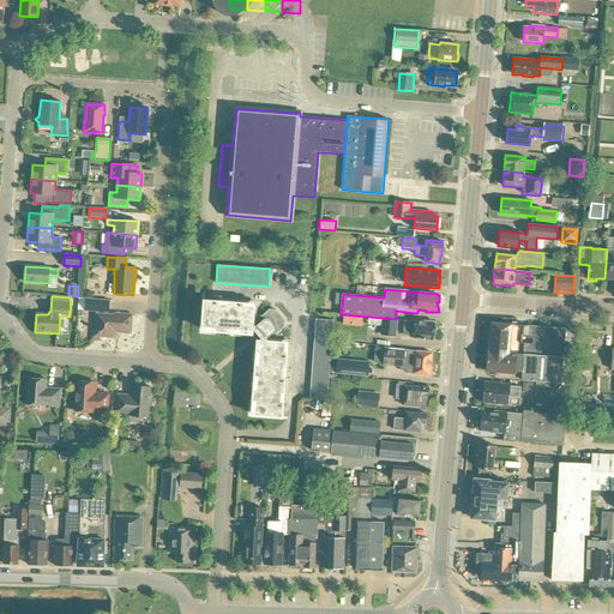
[(110,300),(85,299),(85,308),(97,309),(97,314),(96,314),(96,324),(97,325),(98,326),(98,331),(92,331),(91,339),(101,341),(101,337),(114,338),(114,330),(120,330),(120,333),(131,333),(132,314),(115,313),(115,315),(106,314),(106,311),(109,311),(110,300)]
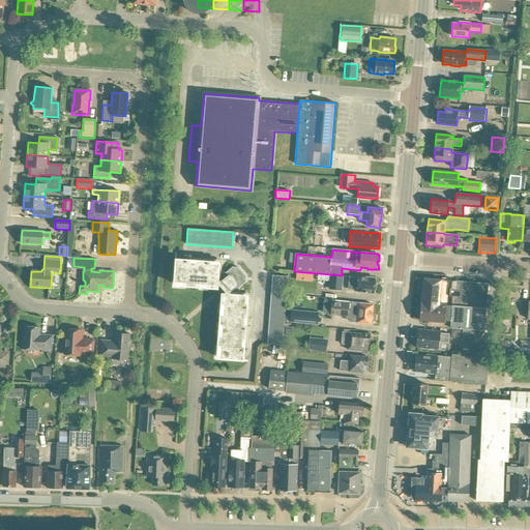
[(198,261),(197,263),(189,263),(189,261),(176,260),(175,283),(186,284),(186,286),(196,287),(197,284),(208,285),(208,288),(217,289),(217,286),(219,286),(225,292),(225,294),(223,294),(222,303),(225,304),(224,316),(221,316),(221,325),(223,325),(222,336),(219,336),(218,346),(222,346),(221,358),(243,360),(244,347),(242,347),(242,339),(244,340),(245,326),(243,326),(244,318),(246,318),(247,305),(245,305),(246,296),(238,295),(239,288),(245,283),(246,276),(238,267),(233,267),(226,273),(218,272),(219,265),(210,264),(210,262),(198,261)]
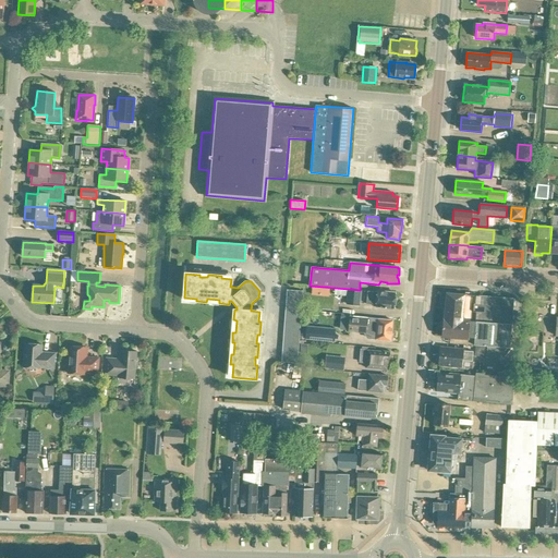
[(361,291),(360,290),(348,289),(347,293),(346,304),(360,306),(361,291)]
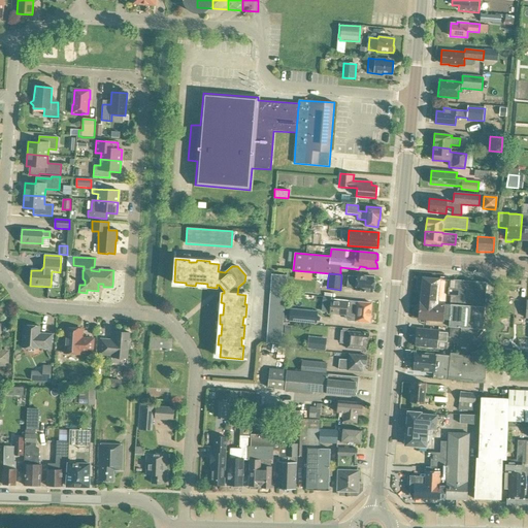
[(287,275),(271,274),(270,292),(266,343),(282,344),(287,275)]
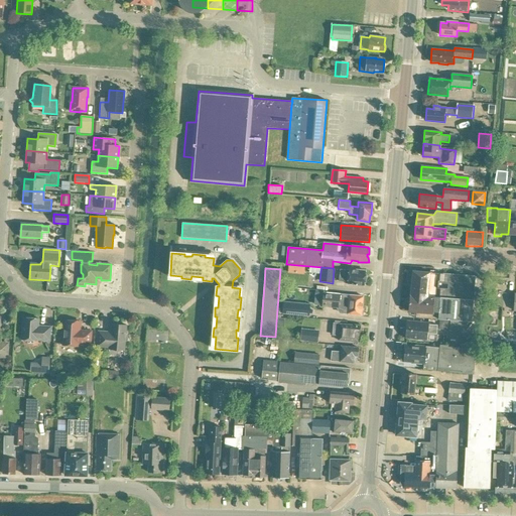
[(340,269),(339,281),(348,282),(348,285),(353,285),(353,284),(364,285),(366,271),(354,270),(354,269),(353,269),(349,269),(349,270),(340,269)]
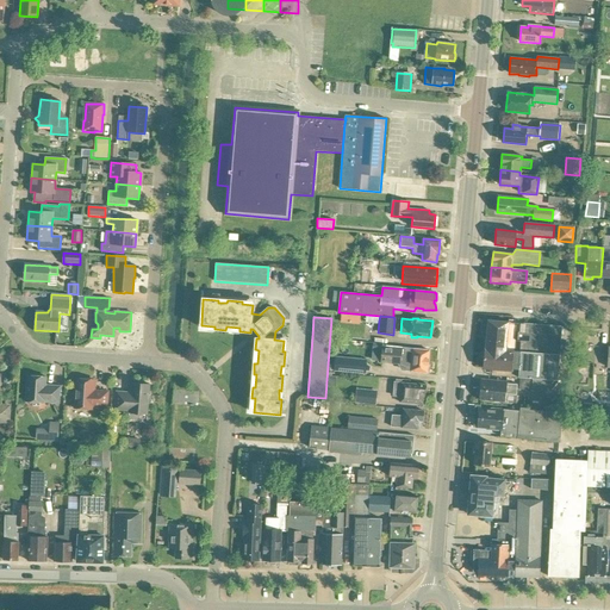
[(487,321),(483,368),(511,371),(511,369),(518,369),(518,378),(521,378),(552,380),(558,380),(561,327),(487,321)]
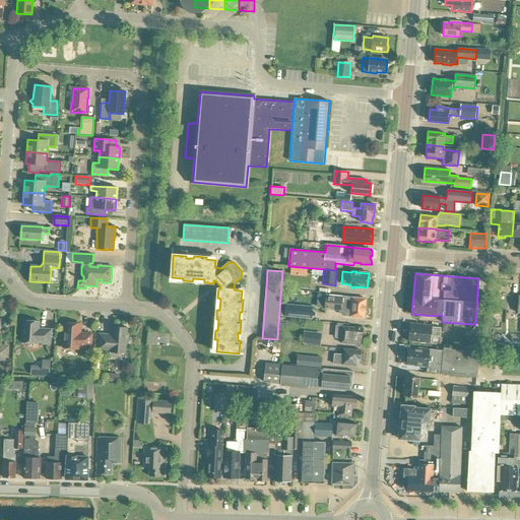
[(319,293),(318,307),(325,308),(324,309),(339,310),(340,310),(340,312),(341,312),(342,313),(346,313),(345,316),(364,318),(366,299),(327,295),(327,294),(319,293)]
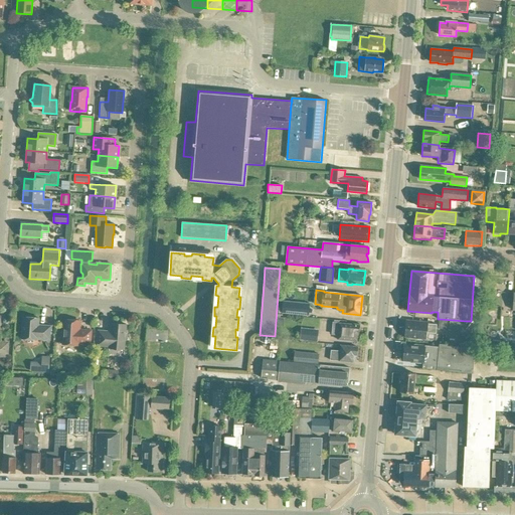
[(283,302),(282,313),(301,315),(302,304),(283,302)]
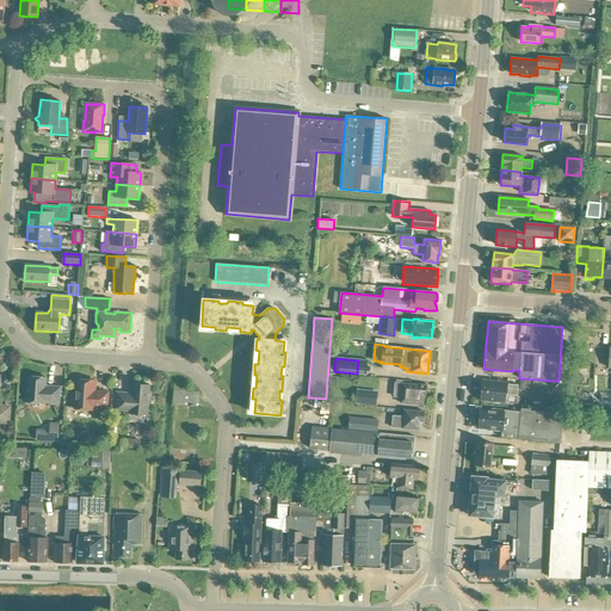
[(45,378),(28,377),(25,402),(44,403),(60,405),(60,388),(45,387),(45,378)]
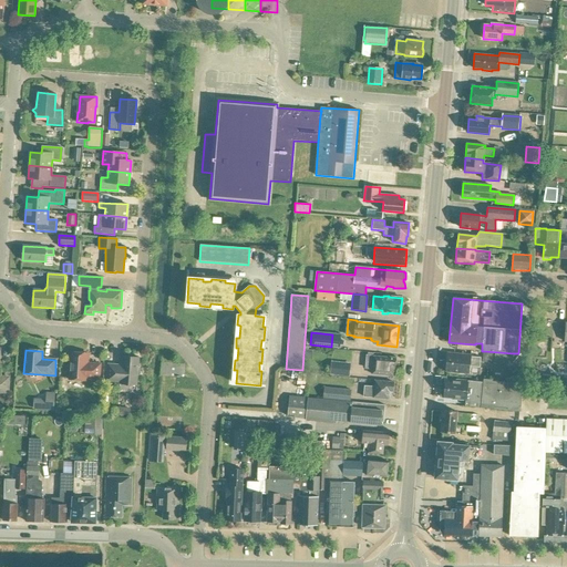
[(484,351),(483,362),(512,364),(513,353),(484,351)]
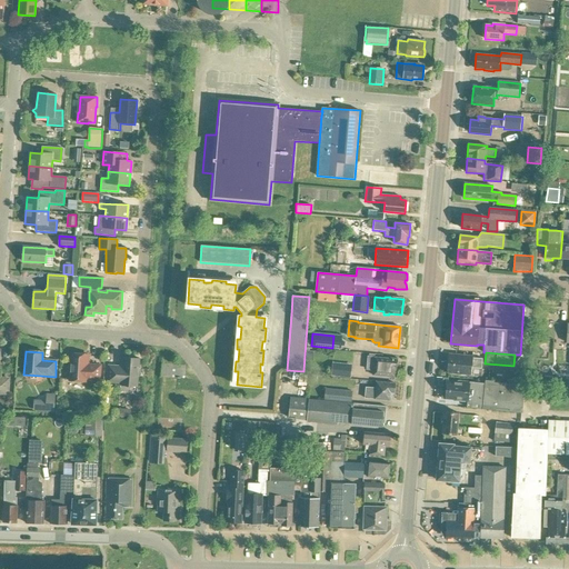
[(87,381),(87,379),(100,380),(101,366),(88,365),(88,355),(71,353),(70,380),(87,381)]
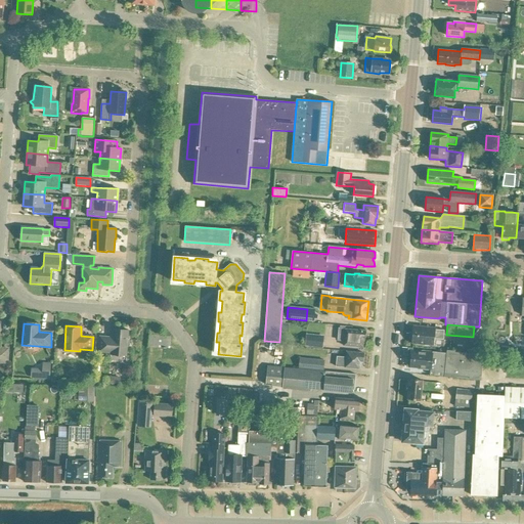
[(412,342),(412,343),(433,346),(434,339),(443,340),(444,331),(435,330),(435,328),(413,325),(412,336),(411,337),(411,340),(412,342)]
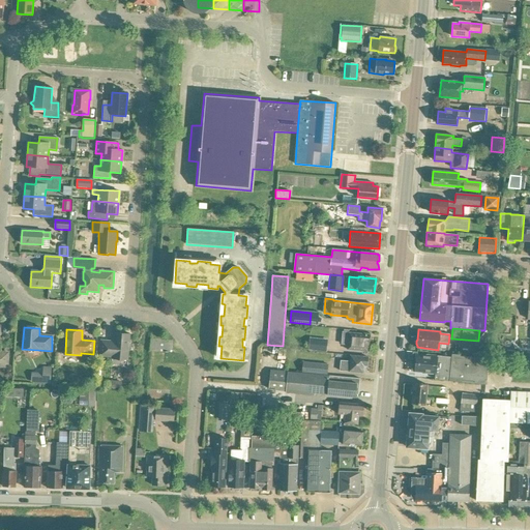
[(343,332),(342,341),(341,345),(347,346),(347,349),(367,352),(369,344),(370,344),(370,335),(343,332)]
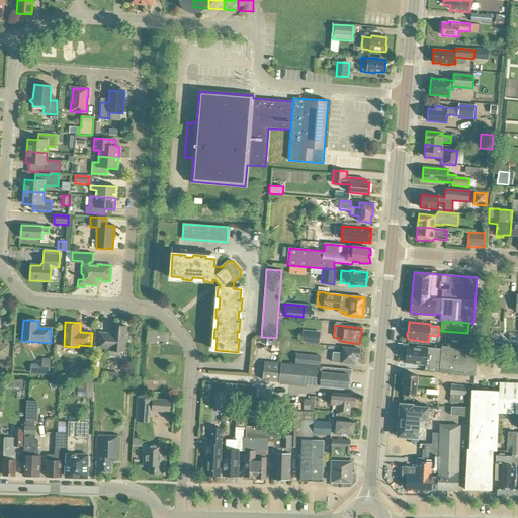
[(111,326),(111,334),(99,333),(97,348),(109,349),(109,351),(125,352),(126,342),(128,342),(128,337),(126,336),(127,327),(111,326)]
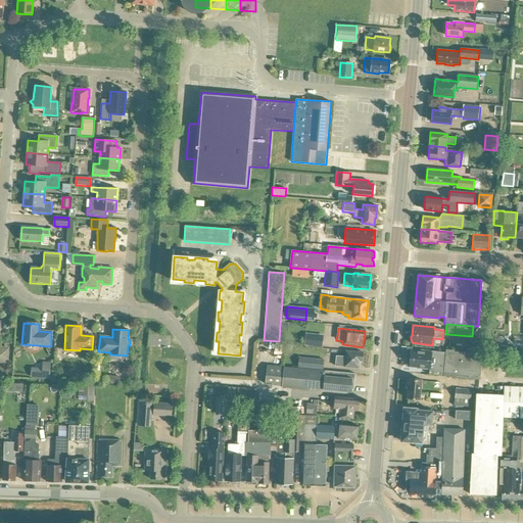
[(304,345),(322,347),(323,335),(305,333),(304,345)]
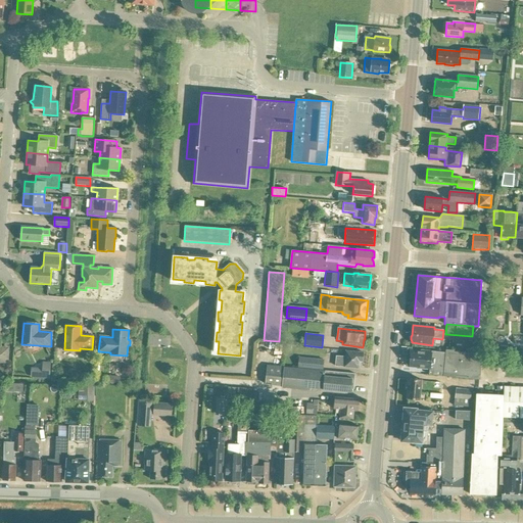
[(0,363),(9,364),(9,347),(0,346),(0,363)]
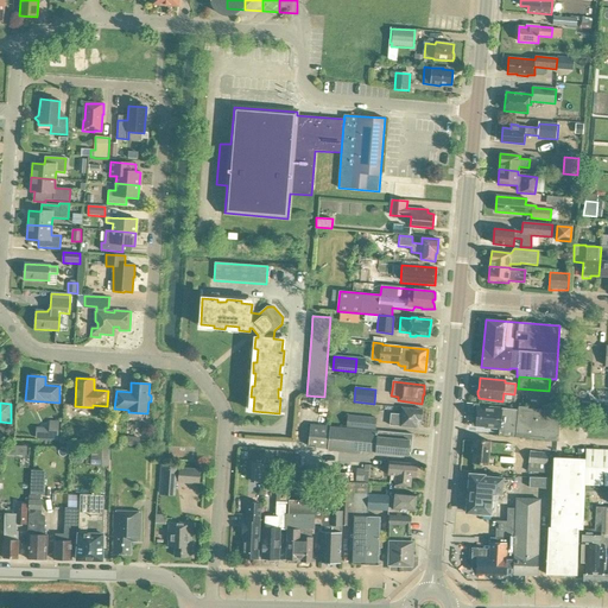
[(518,410),(501,409),(489,407),(489,409),(477,407),(476,407),(476,415),(477,415),(476,425),(488,426),(488,429),(499,430),(510,431),(510,430),(511,430),(511,426),(517,428),(515,437),(557,442),(561,412),(527,409),(529,407),(519,406),(518,410)]
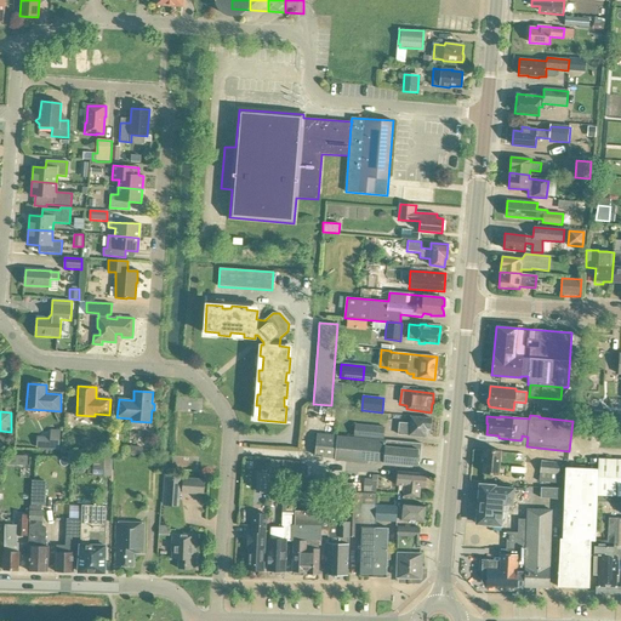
[(400,423),(399,434),(409,436),(426,437),(427,428),(429,429),(431,419),(411,416),(410,425),(400,423)]
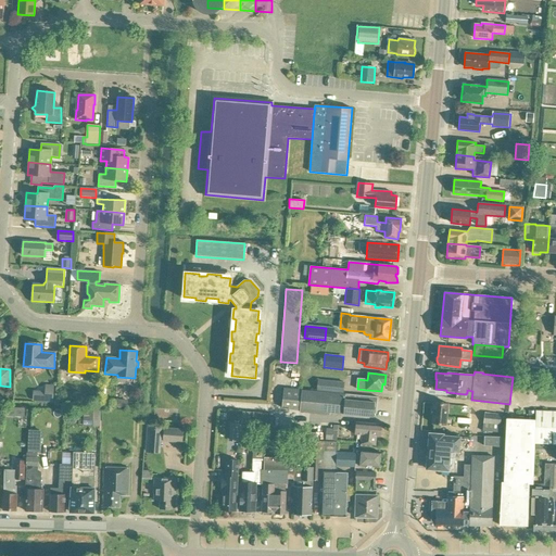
[(317,392),(343,394),(344,382),(318,380),(317,392)]
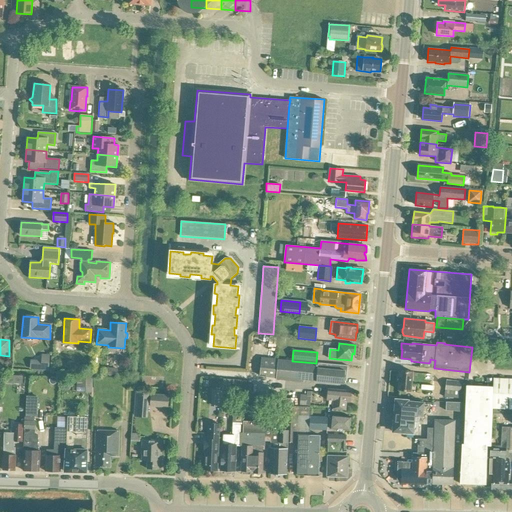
[(50,370),(50,355),(42,355),(42,370),(50,370)]
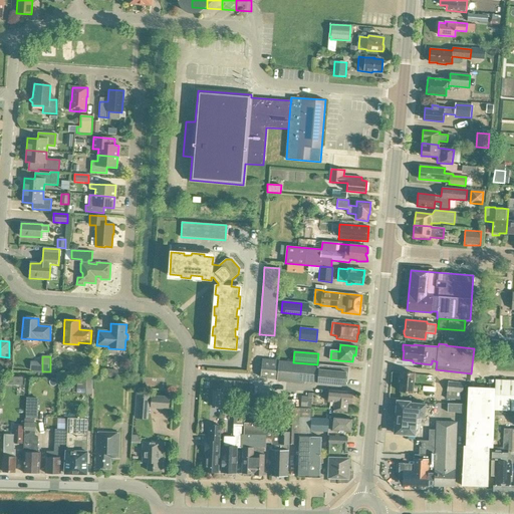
[(317,364),(293,362),(262,359),(261,377),(277,378),(277,380),(305,383),(305,381),(345,386),(347,367),(317,364)]
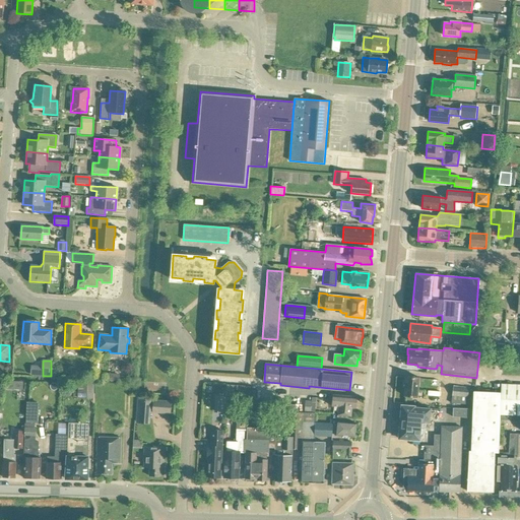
[(417,397),(424,397),(425,391),(418,391),(419,378),(405,376),(404,383),(403,387),(405,387),(404,396),(417,397)]
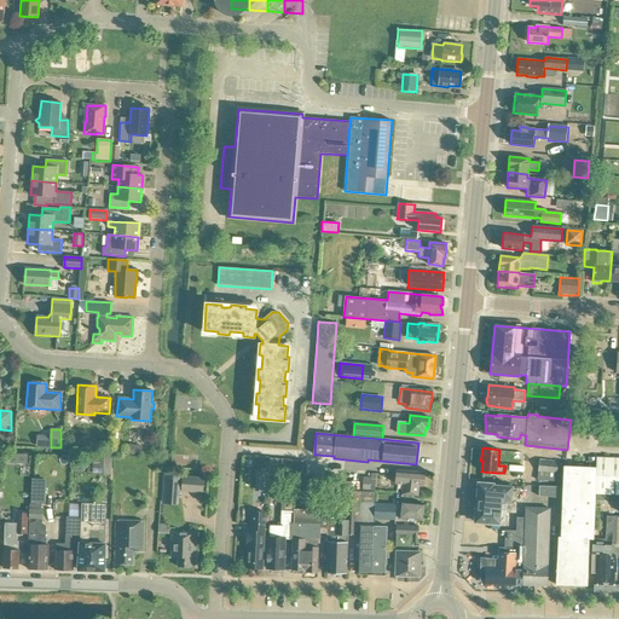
[(18,455),(7,453),(7,463),(18,464),(18,455)]
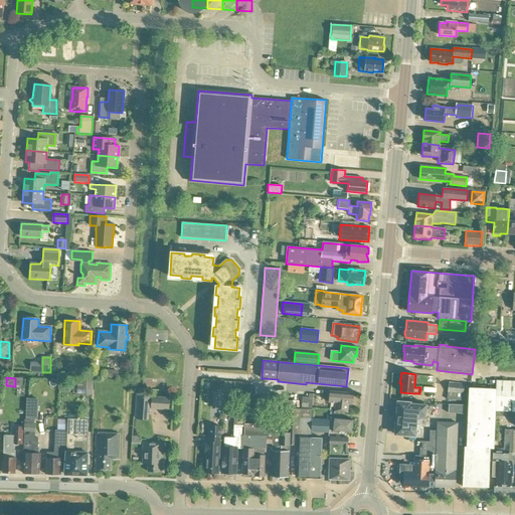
[(79,379),(79,389),(94,390),(94,379),(79,379)]
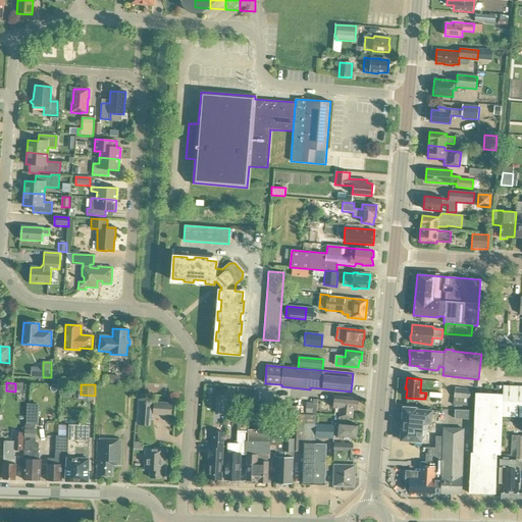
[(503,395),(502,425),(513,426),(514,417),(521,416),(521,385),(503,385),(503,395)]
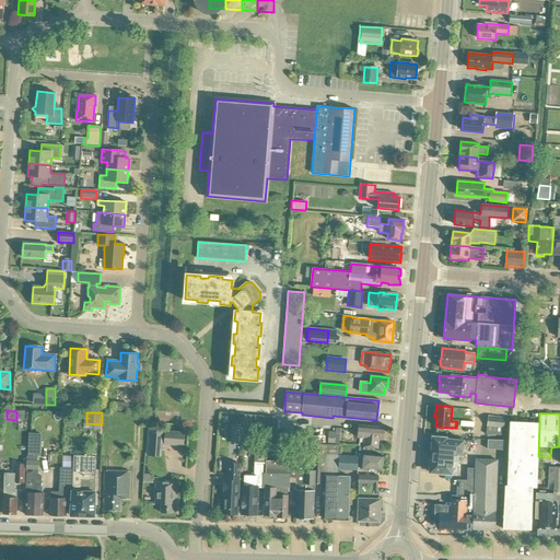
[(488,416),(486,434),(510,436),(510,422),(504,421),(504,418),(488,416)]
